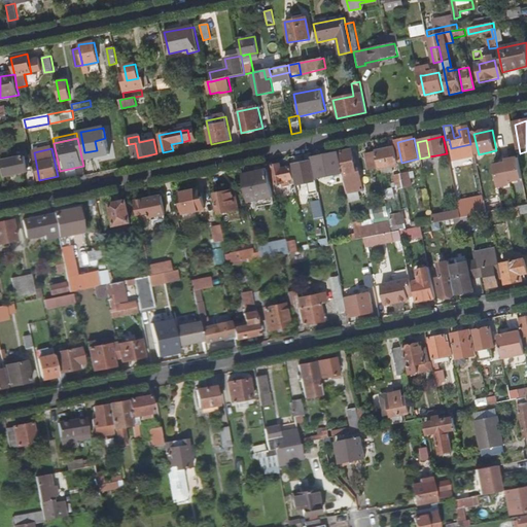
[(376,152),(379,169),(380,170),(400,166),(396,148),(376,152)]
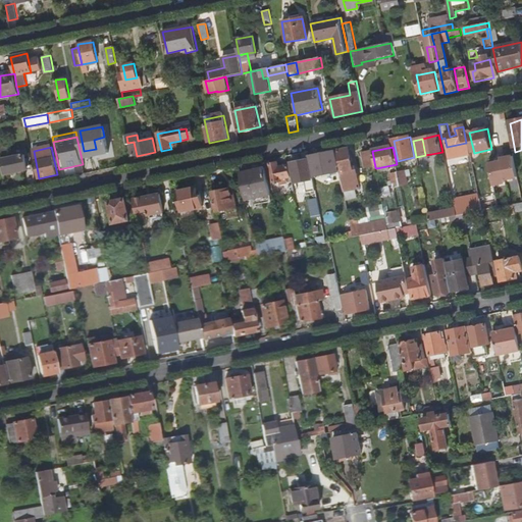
[(341,174),(345,192),(357,190),(361,189),(357,170),(354,171),(352,162),(350,149),(336,152),(341,174)]
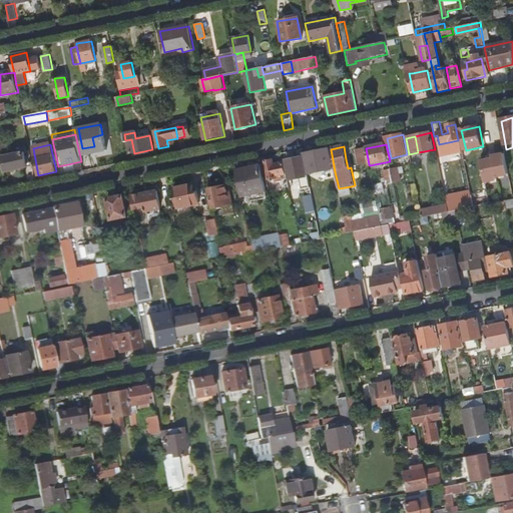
[(360,166),(369,164),(366,148),(356,150),(360,166)]
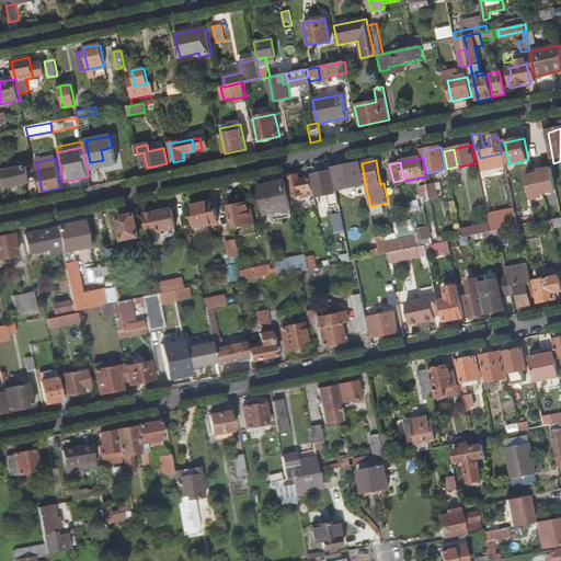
[(348,191),(366,187),(362,163),(343,167),(348,191)]
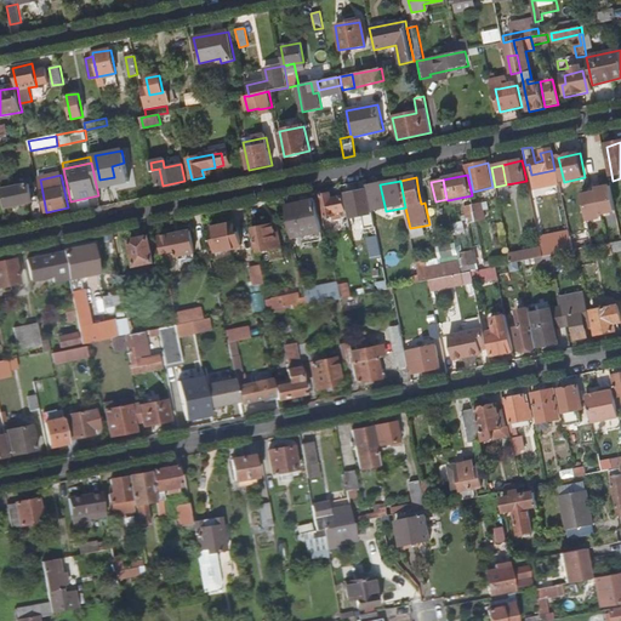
[(1,186),(5,208),(30,203),(35,221),(44,218),(39,195),(32,198),(29,184),(16,188),(15,183),(1,186)]
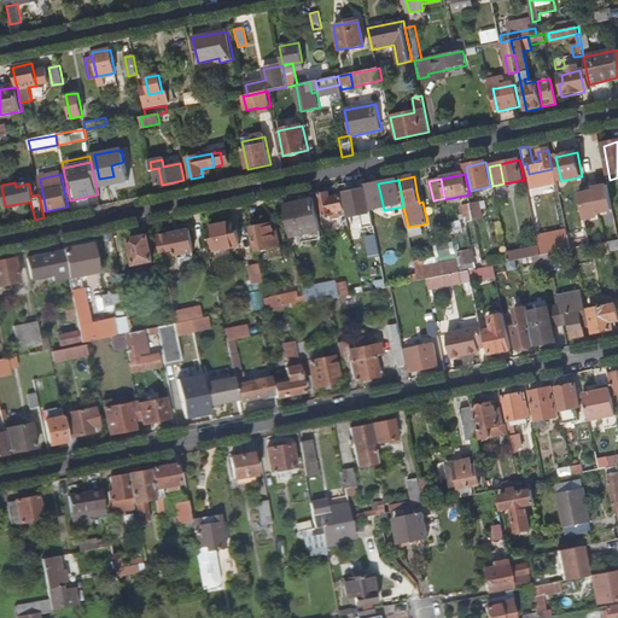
[(579,196),(584,221),(600,217),(599,214),(613,211),(608,186),(593,190),(594,192),(579,196)]
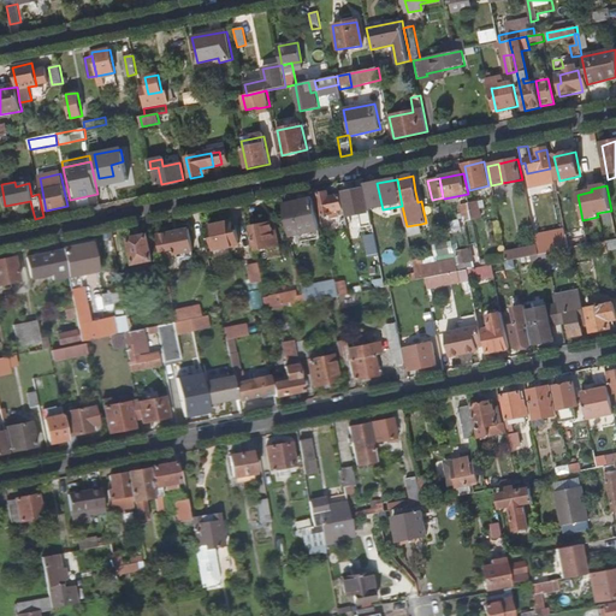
[(349,217),(371,213),(366,189),(344,194),(349,217)]
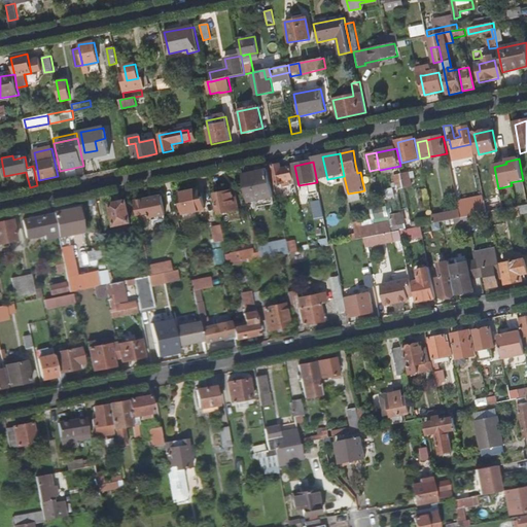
[(289,183),(295,182),(292,168),(281,170),(281,166),(272,169),(276,186),(282,185),(284,190),(290,189),(289,183)]
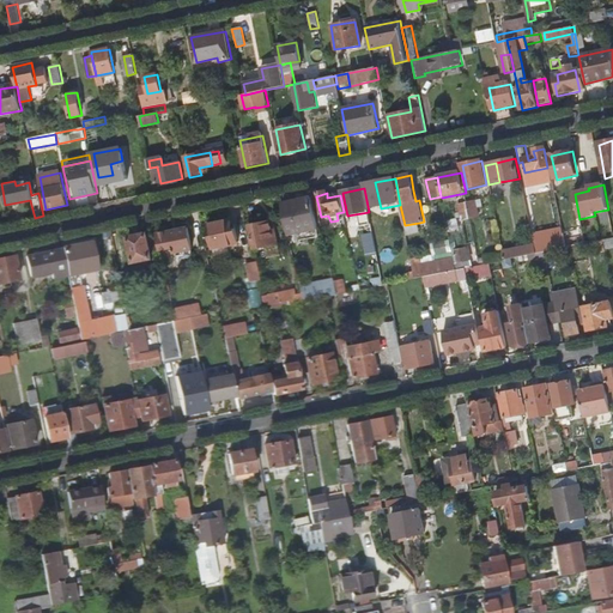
[(283,204),(290,236),(317,230),(311,198),(283,204)]
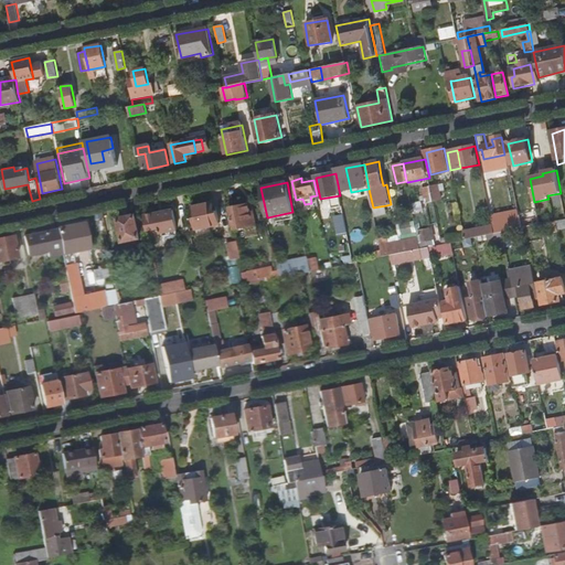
[(438,187),(432,188),(434,203),(441,201),(438,187)]
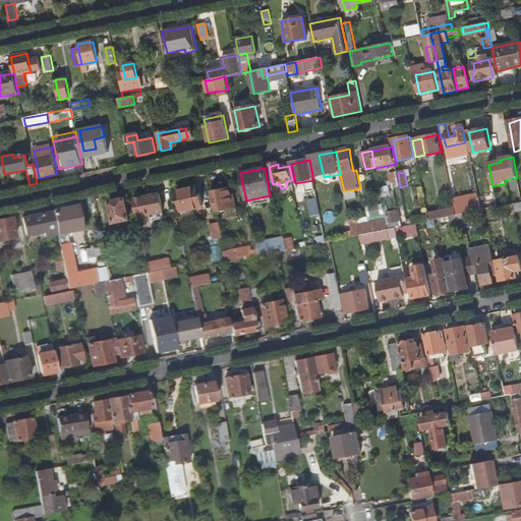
[(393,188),(400,187),(398,173),(390,175),(393,188)]
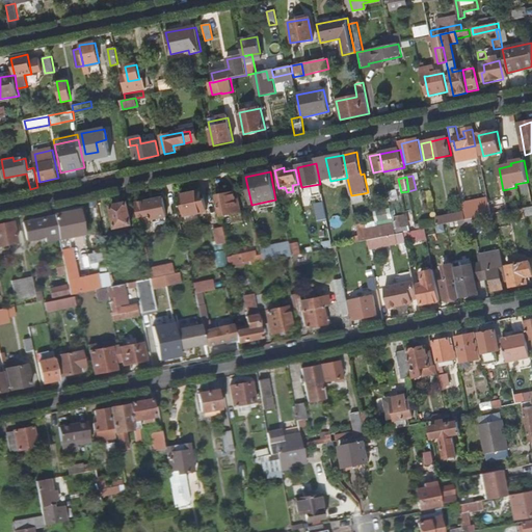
[(201,192),(182,196),(185,215),(208,211),(206,198),(203,200),(201,192)]
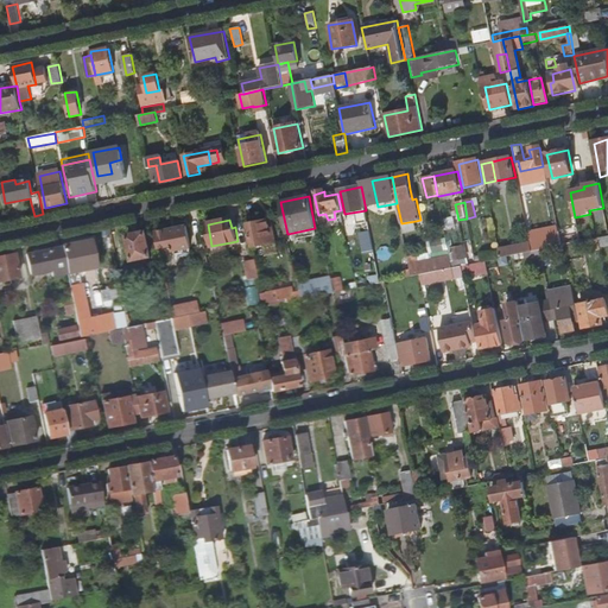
[(271,221),(249,226),(253,248),(276,244),(271,221)]
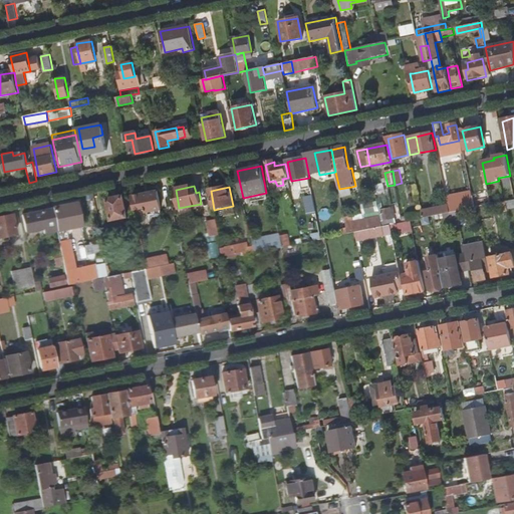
[(351,187),(339,189),(341,199),(353,197),(351,187)]
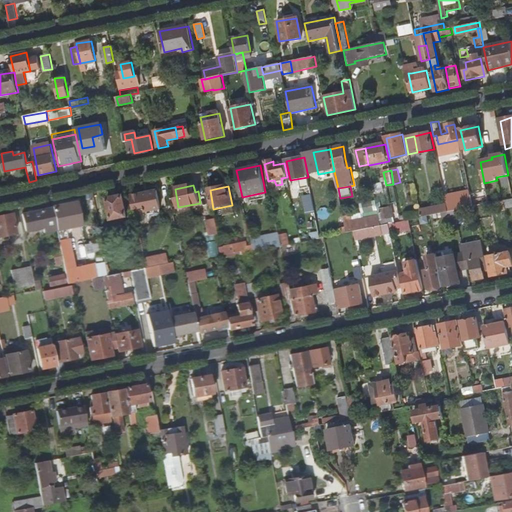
[(157,191),(137,195),(140,209),(146,208),(147,212),(161,209),(157,191)]
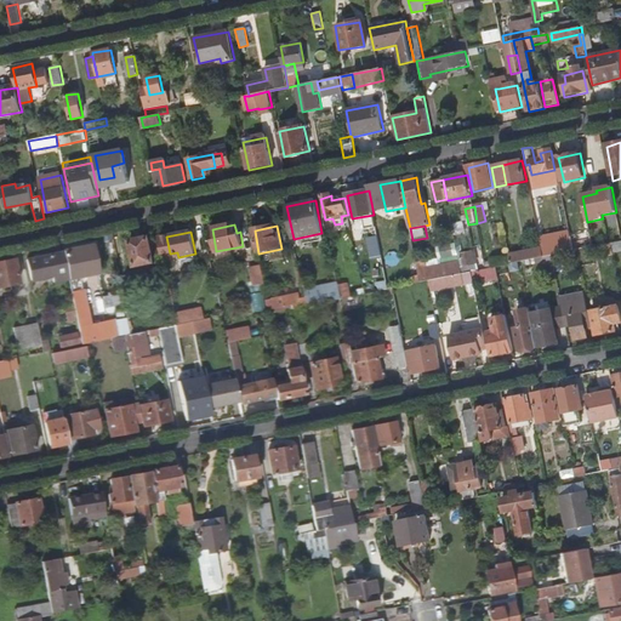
[(149,238),(130,241),(136,267),(155,262),(149,238)]
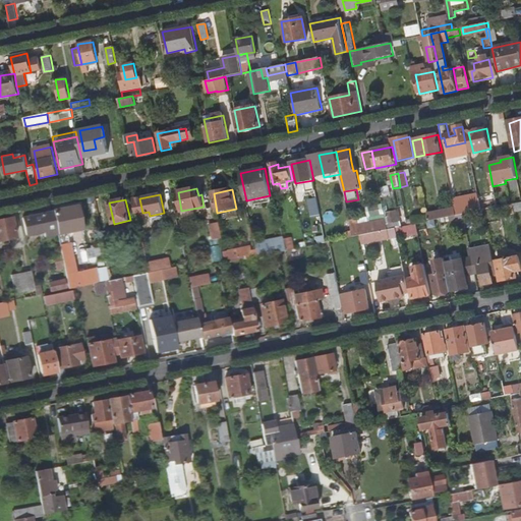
[(77,205),(53,210),(53,213),(58,234),(81,230),(77,205)]
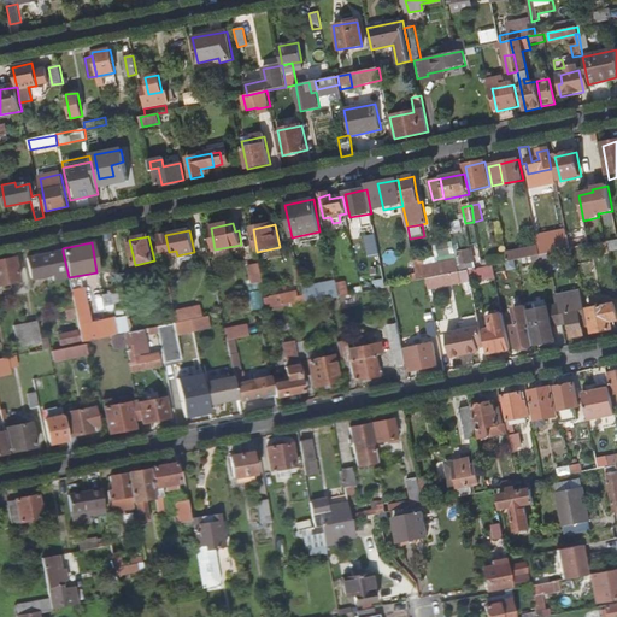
[(540,250),(541,257),(548,256),(570,251),(568,244),(540,250)]
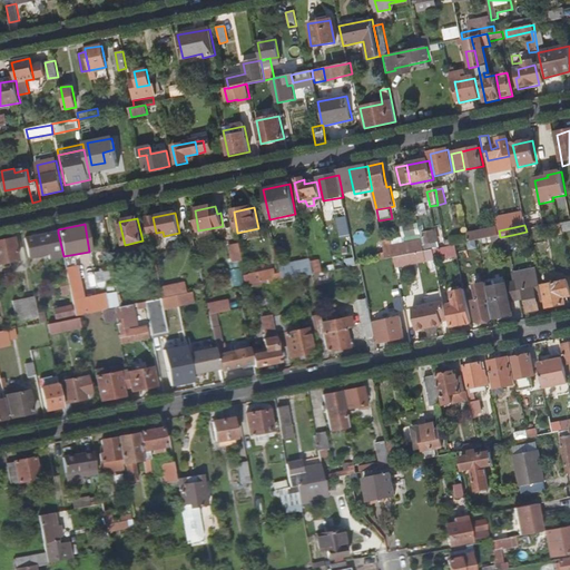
[(498,227),(468,234),(470,244),(477,242),(500,237),(499,231),(498,227)]
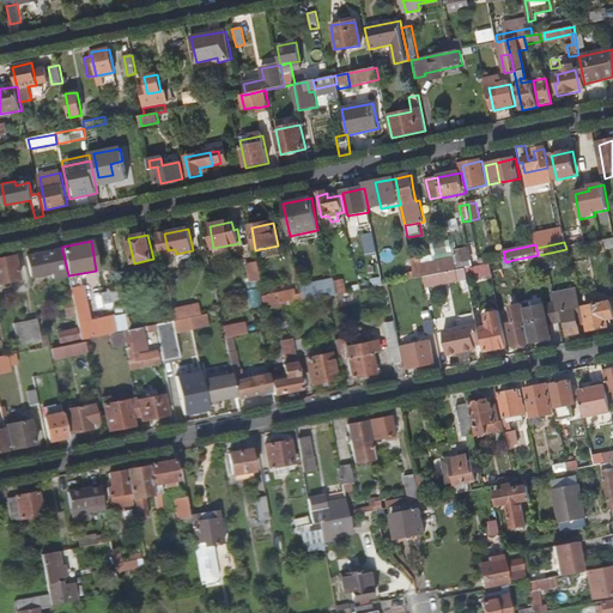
[(54,279),(68,275),(62,250),(28,256),(32,278),(53,274),(54,279)]
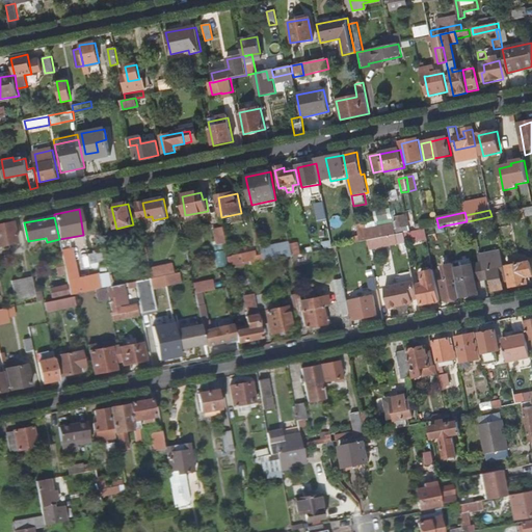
[(405,217),(393,219),(395,225),(395,230),(407,228),(405,217)]
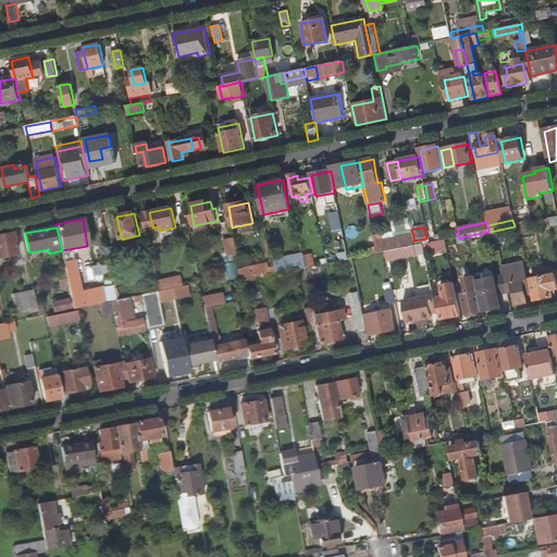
[(411,230),(400,232),(400,233),(374,238),(375,244),(413,236),(411,230)]
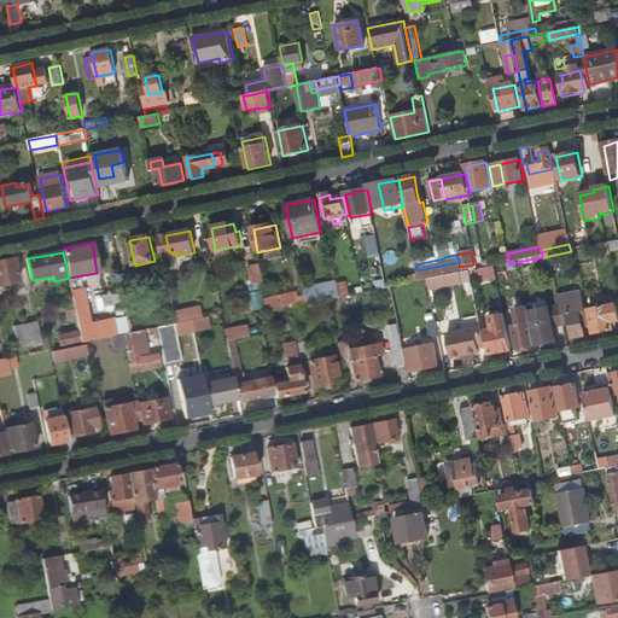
[(16,258),(0,261),(0,285),(19,281),(16,258)]
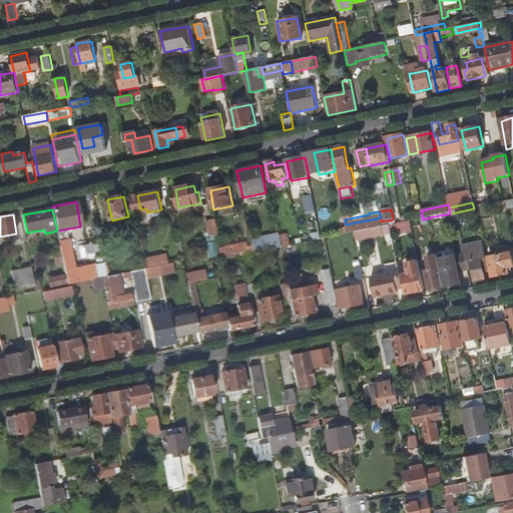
[(346,224),(348,234),(383,227),(381,221),(381,217),(346,224)]
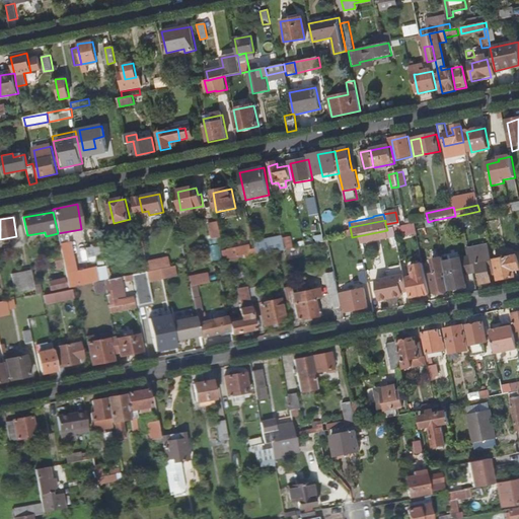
[(210,238),(219,236),(216,222),(207,224),(210,238)]
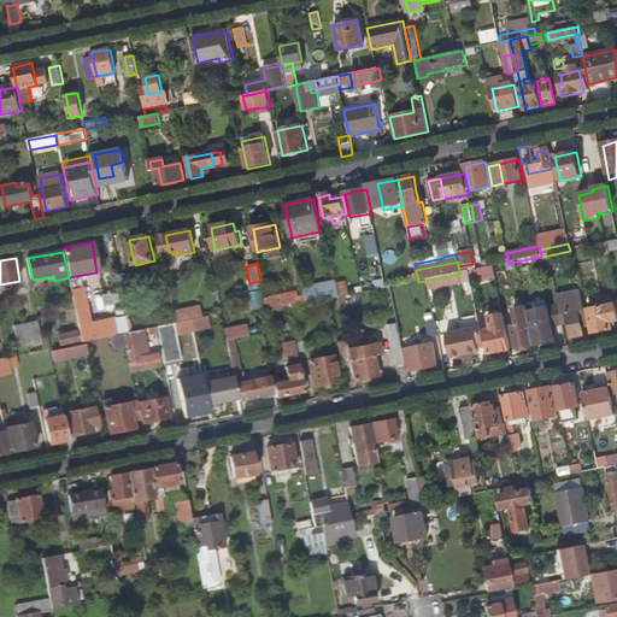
[(472,264),(458,266),(460,274),(469,271),(475,270),(472,264)]
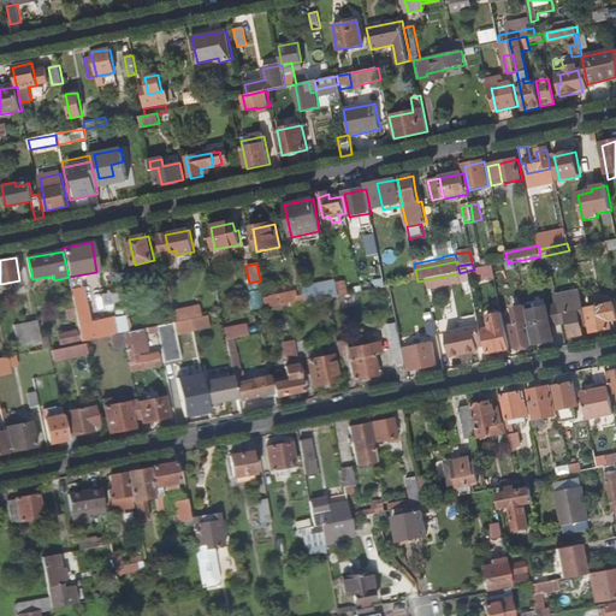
[(492,266),(485,267),(489,282),(495,280),(492,266)]
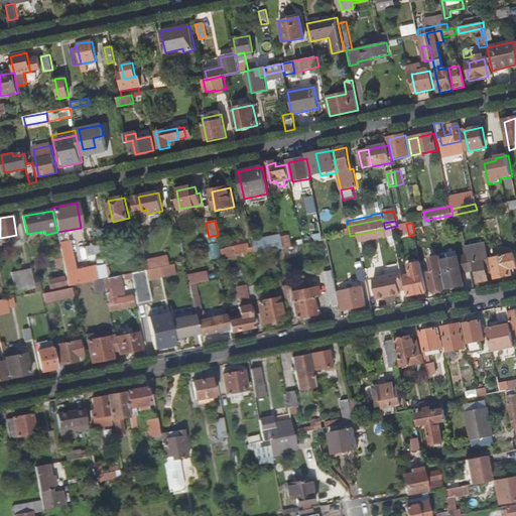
[(70,230),(77,260),(88,257),(82,228),(70,230)]
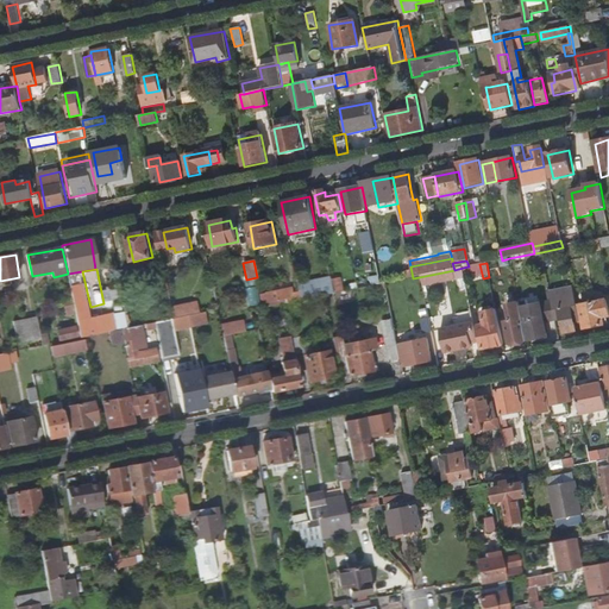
[(369,280),(371,287),(381,284),(380,277),(369,280)]
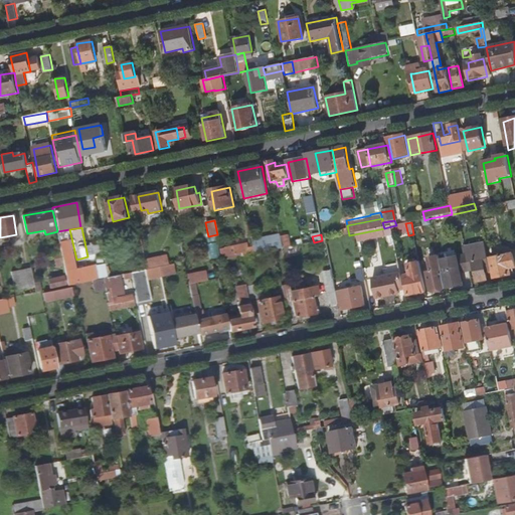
[(279,237),(282,248),(290,247),(288,235),(279,237)]
